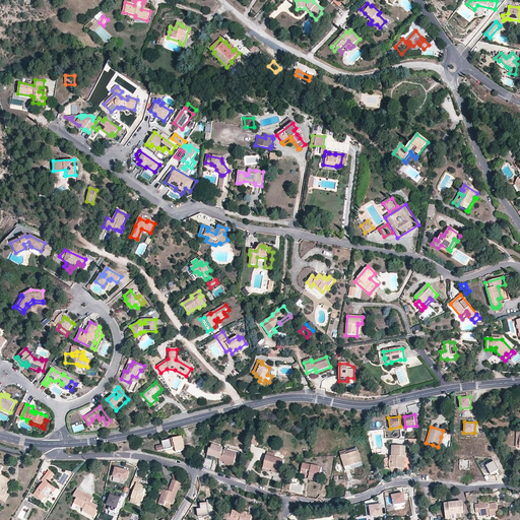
[(182,437),(161,442),(163,445),(156,447),(157,451),(164,450),(175,448),(177,452),(185,450),(184,446),(182,437)]
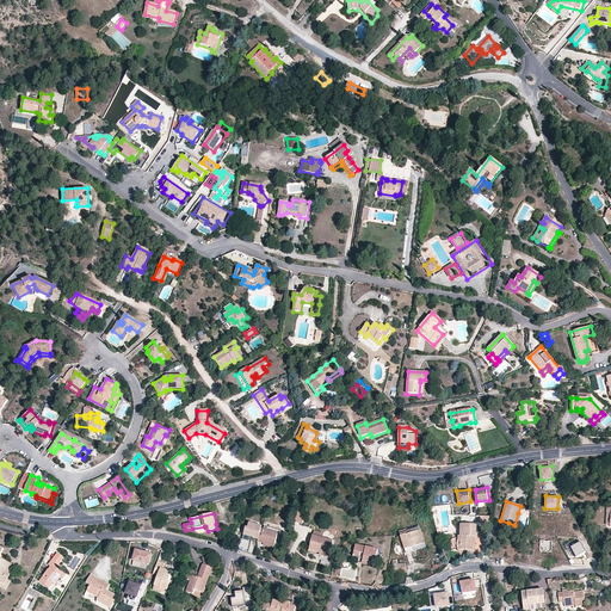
[(253,538),(258,539),(263,526),(250,523),(248,529),(246,528),(244,535),(254,537),(253,538)]
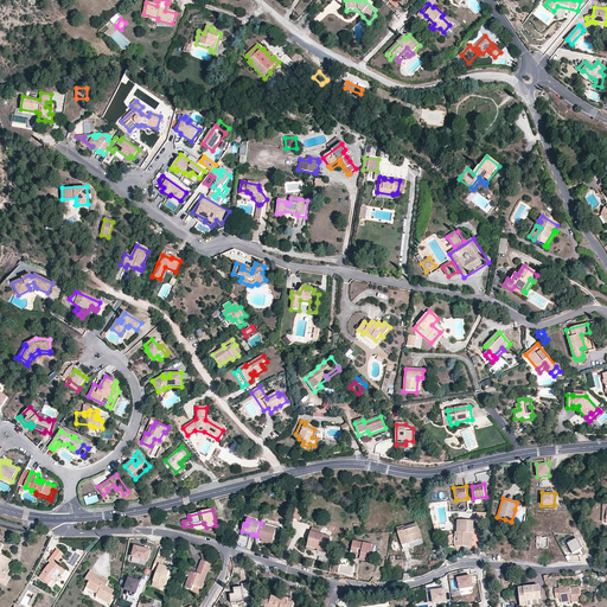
[(473,534),(473,522),(458,521),(457,532),(457,545),(470,547),(471,534),(473,534)]
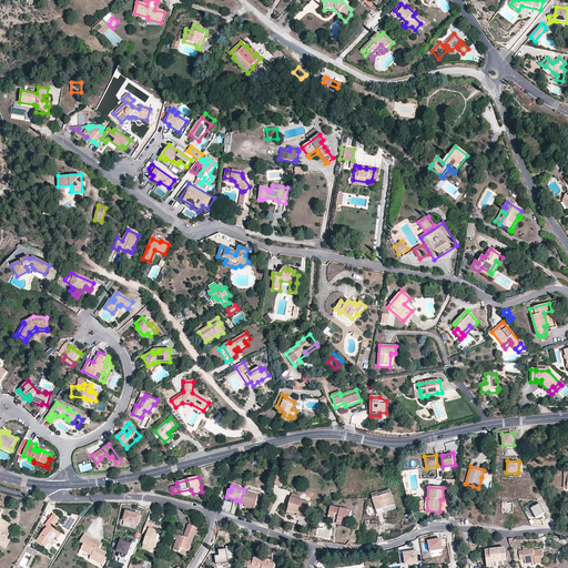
[(260,501),(262,494),(246,489),(245,493),(259,496),(257,500),(260,501)]
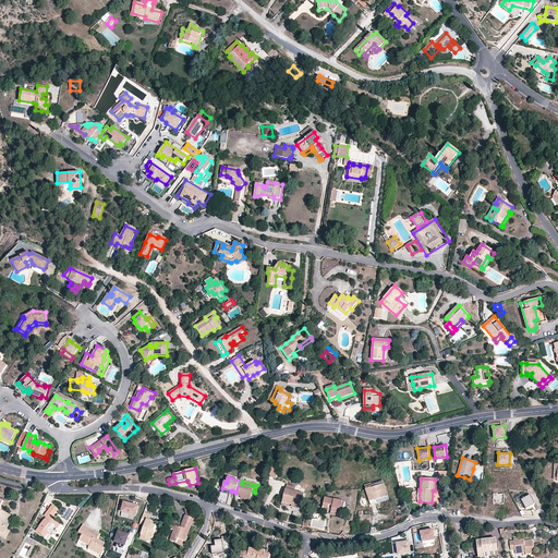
[(251,499),(253,492),(254,487),(241,484),(238,496),(241,497),(251,499)]
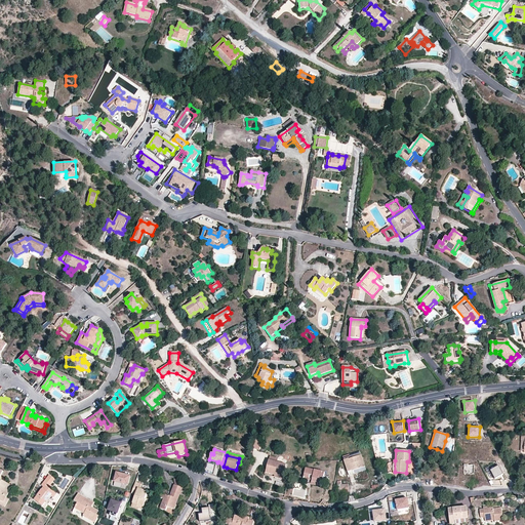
[(365,467),(361,455),(349,459),(344,460),(348,472),(353,471),(353,472),(365,467)]
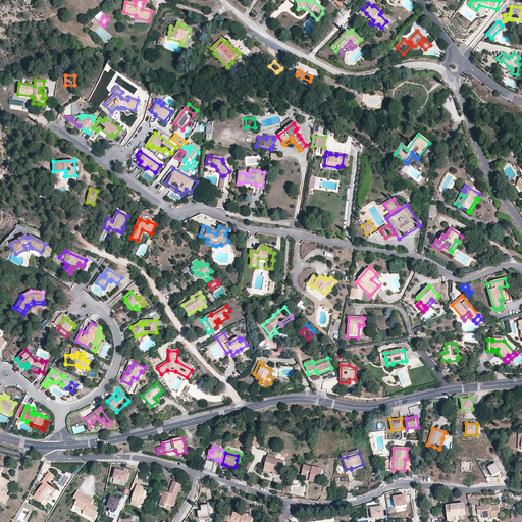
[(280,476),(284,462),(275,460),(276,456),(268,454),(264,470),(272,472),(276,473),(276,475),(280,476)]
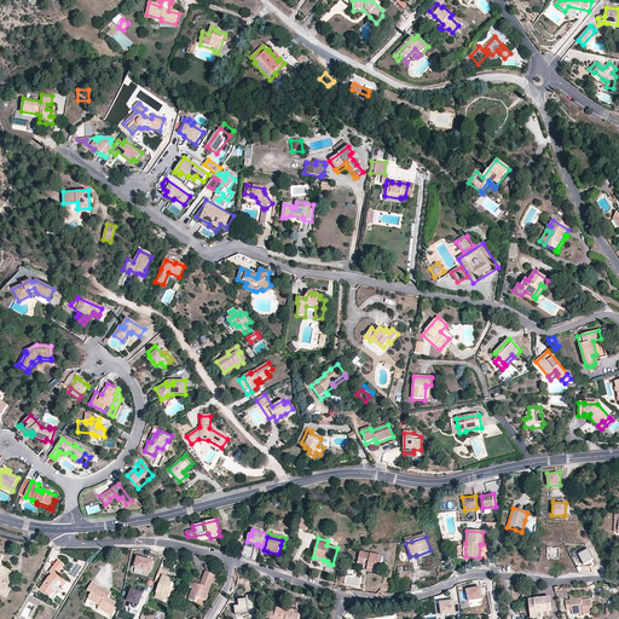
[(481,557),(482,544),(480,544),(479,557),(466,556),(466,543),(463,543),(463,557),(466,560),(479,560),(481,557)]
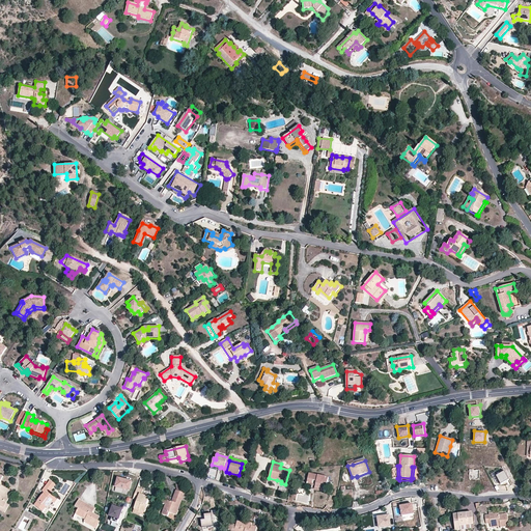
[(47,471),(39,483),(44,485),(51,474),(47,471)]
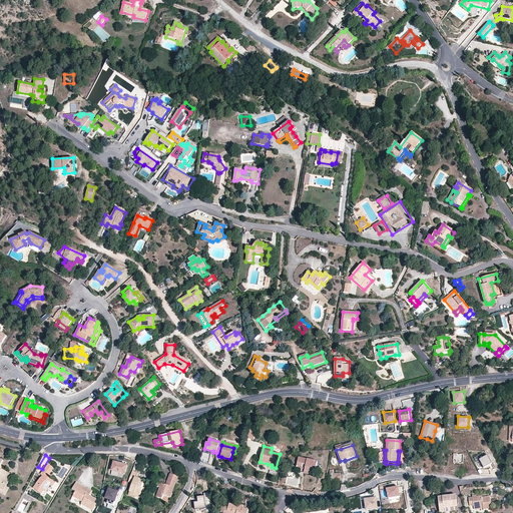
[(463,456),(454,455),(453,463),(463,464),(463,456)]
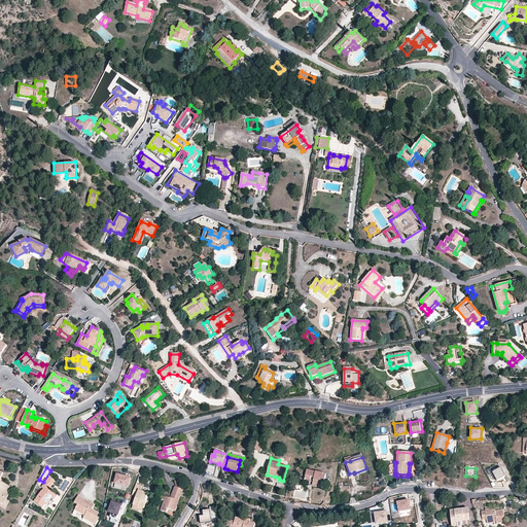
[(501,468),(492,473),(497,482),(505,478),(501,468)]
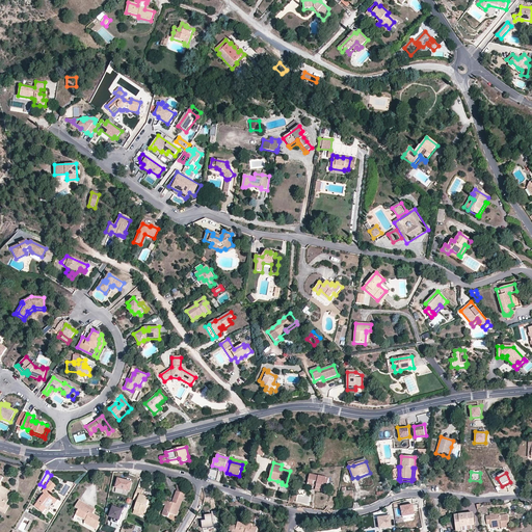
[(6,504),(14,491),(0,484),(0,482),(3,477),(0,475),(0,510),(4,513),(9,506),(6,504)]
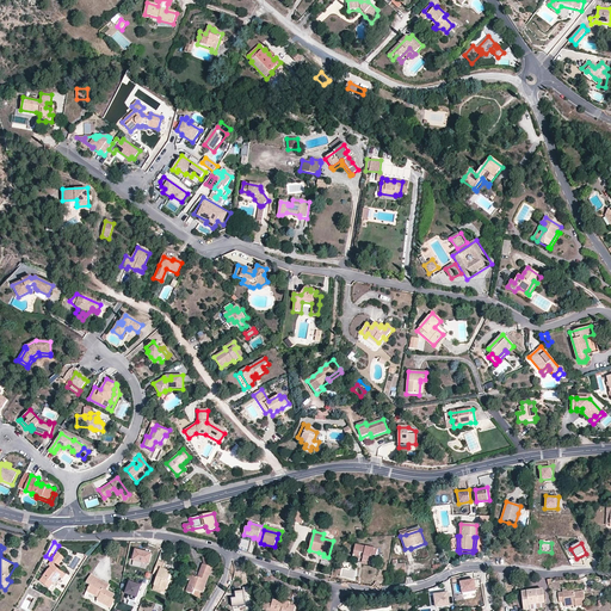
[(375,563),(377,550),(356,545),(355,553),(364,555),(363,560),(371,562),(375,563)]
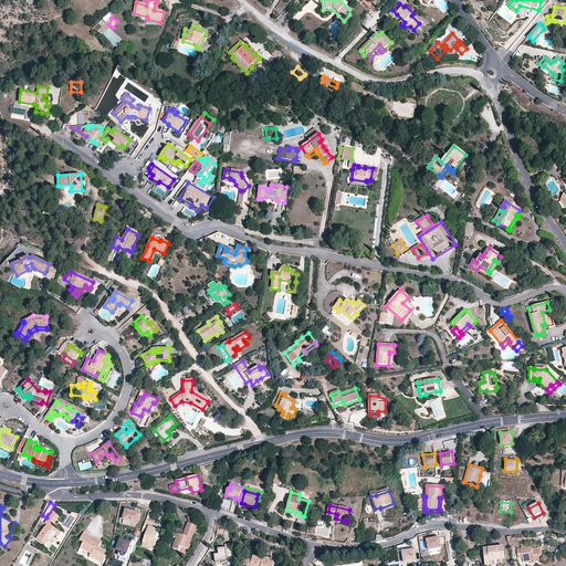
[(140,513),(126,510),(124,520),(138,522),(140,513)]
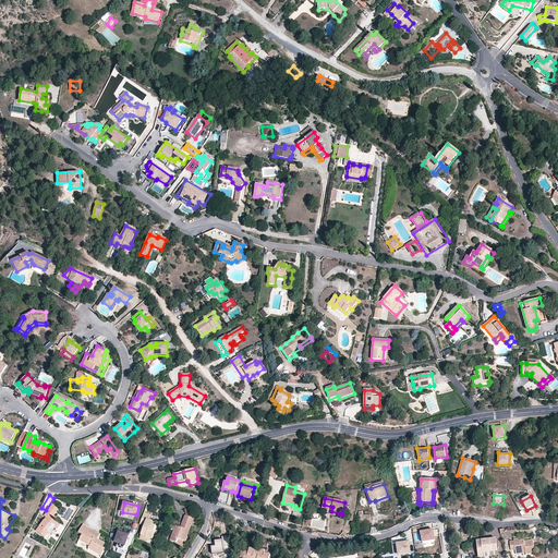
[(338,517),(339,513),(331,511),(332,507),(324,505),(323,509),(327,510),(326,514),(338,517)]
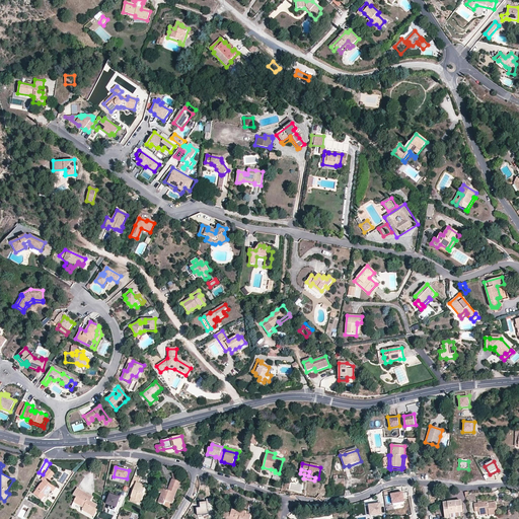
[(53,493),(57,488),(49,483),(55,473),(49,470),(42,479),(44,482),(34,495),(43,501),(45,498),(46,498),(51,492),(53,493)]
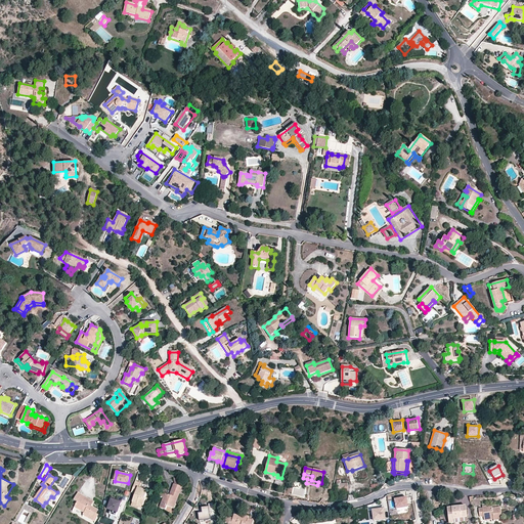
[(141,483),(135,481),(131,492),(135,493),(131,504),(138,507),(141,508),(146,498),(144,497),(146,493),(138,490),(139,488),(141,483)]
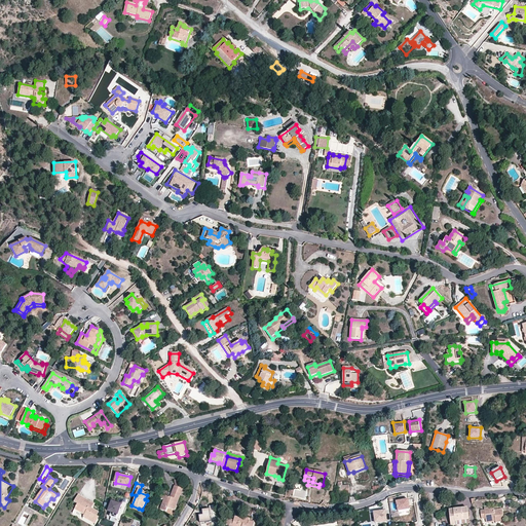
[(349,493),(349,485),(341,486),(342,493),(349,493)]
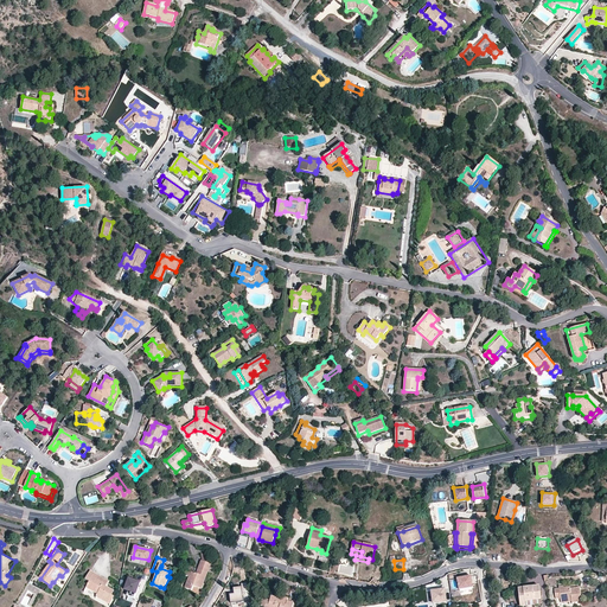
[(211,564),(209,563),(203,561),(202,561),(197,574),(189,570),(186,575),(189,576),(185,587),(192,589),(193,586),(202,589),(211,564)]
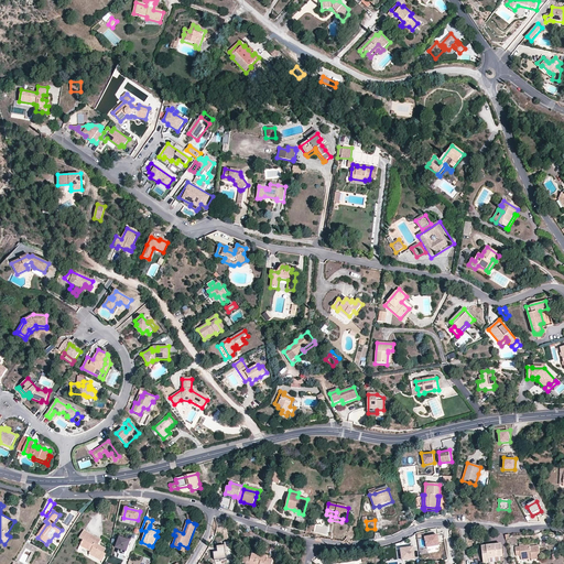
[(106,549),(98,544),(95,543),(96,541),(90,537),(91,534),(84,530),(79,538),(83,540),(80,545),(90,552),(89,554),(102,562),(107,554),(104,553),(106,549)]
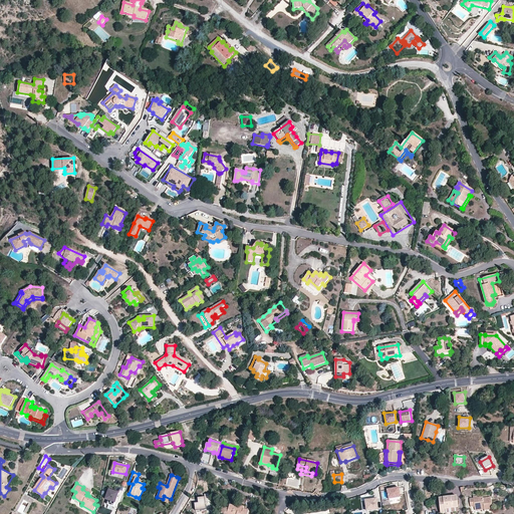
[(91,492),(83,487),(82,489),(87,493),(86,495),(89,496),(91,492)]
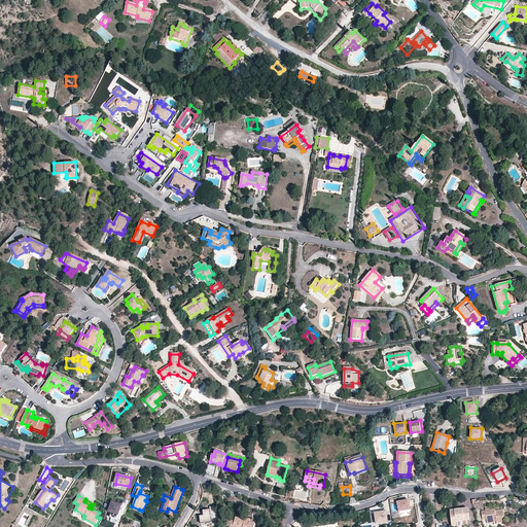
[(410,500),(397,503),(399,513),(412,511),(410,500)]
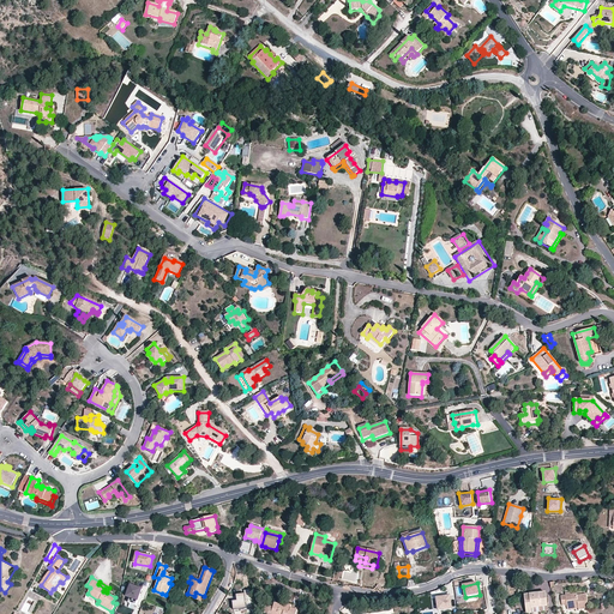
[(143,590),(132,585),(126,596),(137,601),(143,590)]
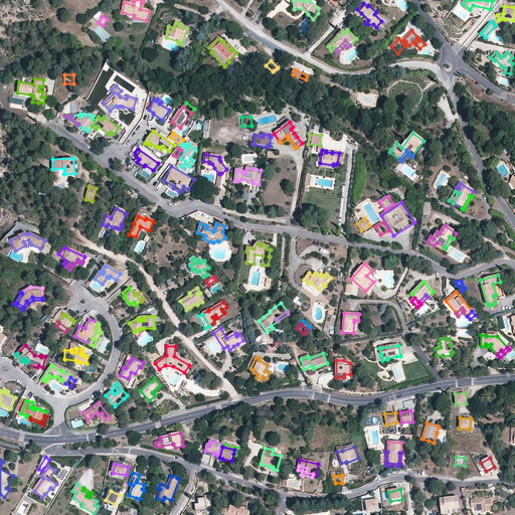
[(458,495),(440,497),(442,512),(447,511),(446,508),(459,506),(458,495)]
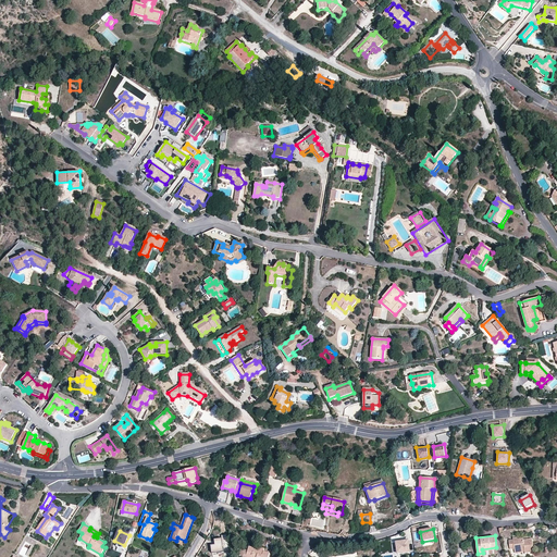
[(211,546),(212,554),(224,552),(223,545),(227,544),(226,536),(221,537),(221,540),(215,541),(217,546),(211,546)]
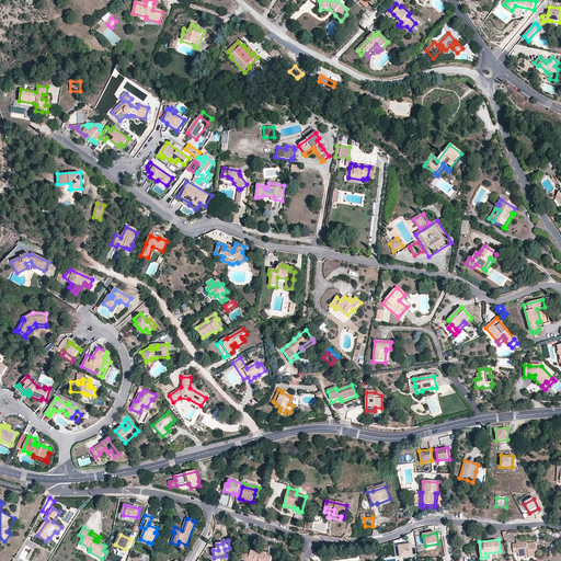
[(517,552),(517,554),(528,553),(528,556),(528,557),(537,556),(536,542),(527,544),(527,542),(512,545),(513,553),(517,552)]
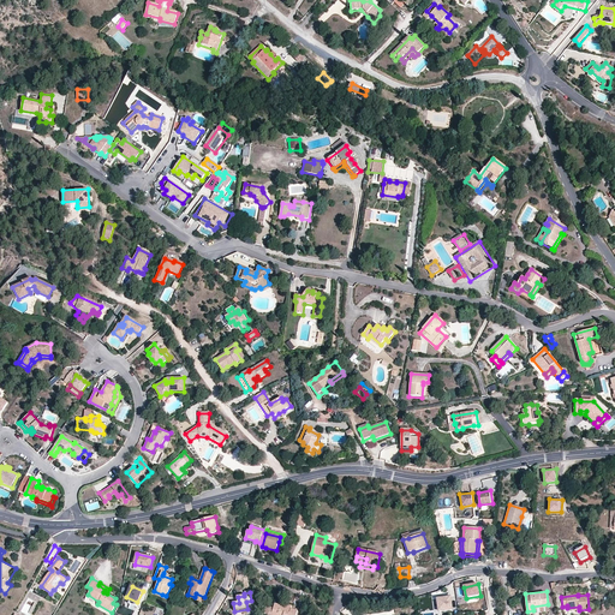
[(451,598),(437,599),(439,610),(452,609),(451,598)]
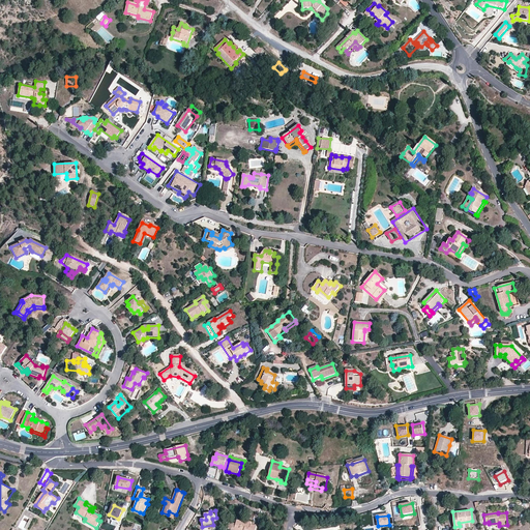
[(251,526),(251,525),(252,523),(247,522),(246,523),(243,522),(238,521),(236,527),(235,527),(234,529),(255,529),(256,528),(251,526)]
